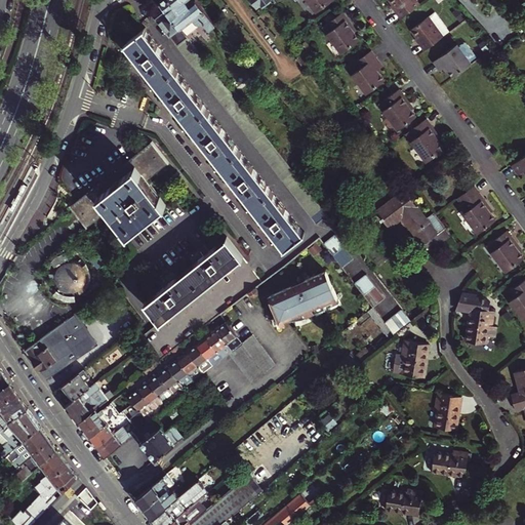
[(193,41),(197,38),(192,32),(212,16),(199,0),(163,0),(162,1),(169,10),(193,41)]
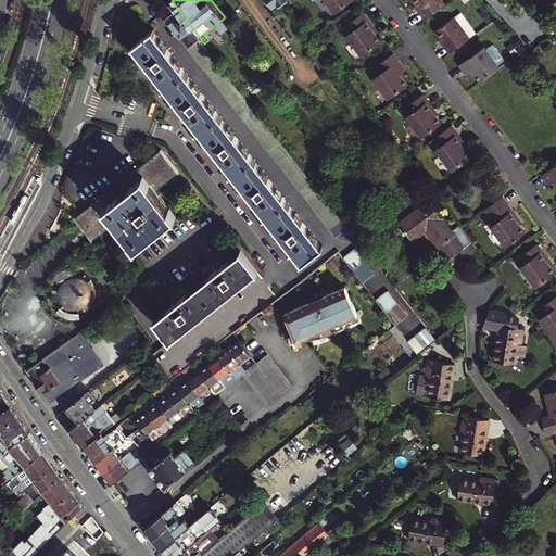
[(327,0),(336,11),(349,0),(327,0)]
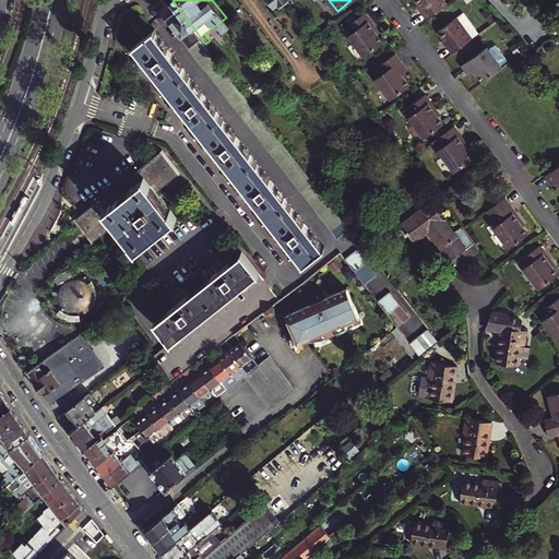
[(423,11),(428,19),(449,3),(445,0),(416,0),(419,3),(424,10),(423,11)]
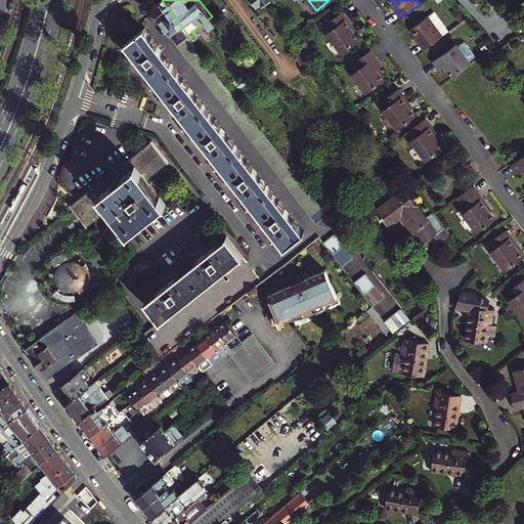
[(158,18),(243,127),(246,132),(316,222),(328,213),(192,41),(169,10),(158,18)]
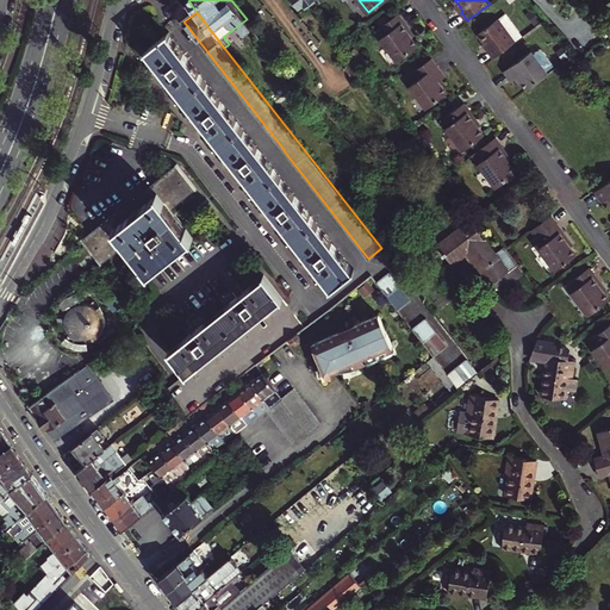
[(398,13),(375,31),(397,61),(418,45),(411,37),(406,31),(410,29),(398,13)]
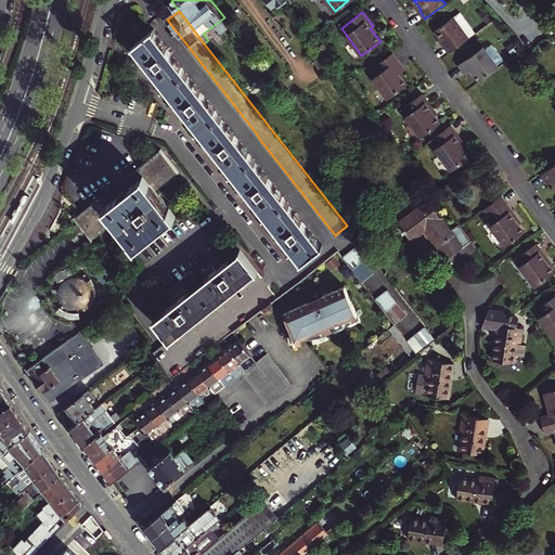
[(451,52),(470,38),(454,16),(437,29),(443,39),(447,44),(446,46),(451,52)]
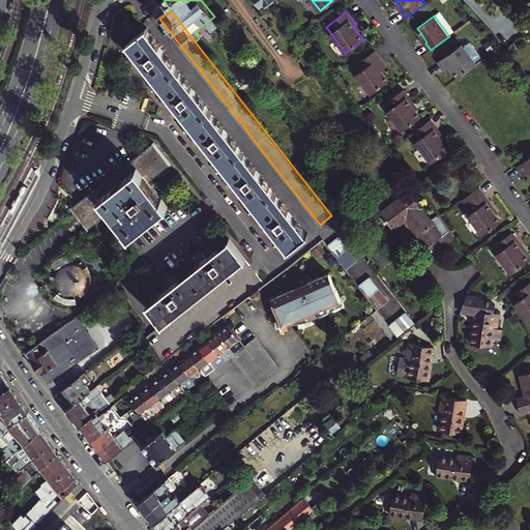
[(147,29),(127,45),(289,249),(308,234),(147,29)]
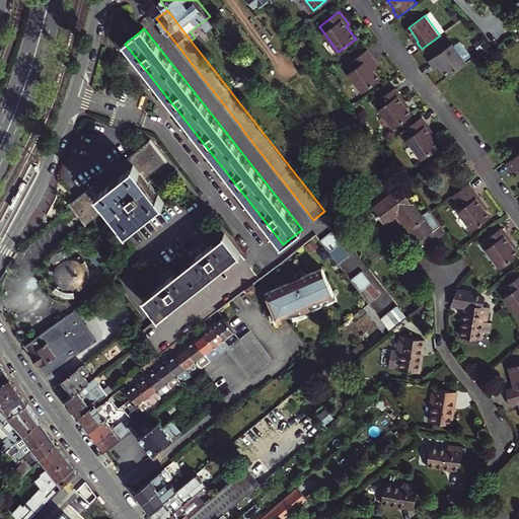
[(232,46),(225,36),(220,41),(227,50),(232,46)]
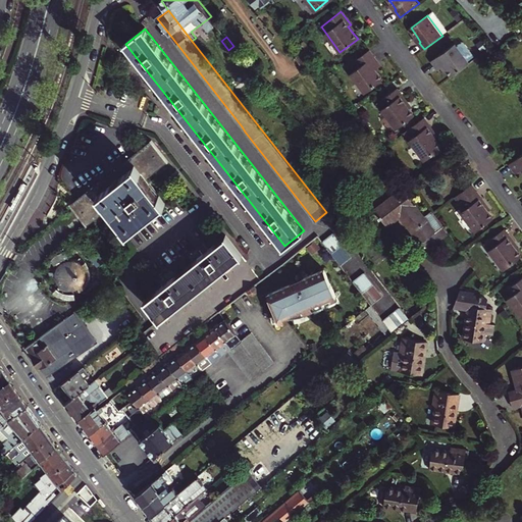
[(452,76),(471,62),(456,43),(432,60),(439,69),(441,67),(444,65),(447,69),(452,76)]
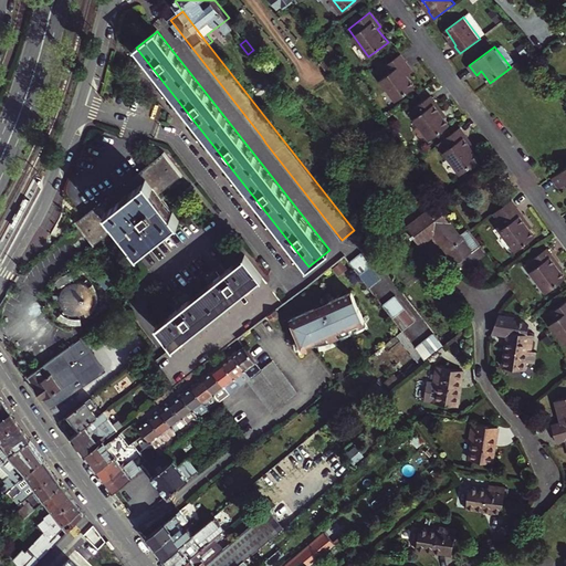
[(416,86),(409,79),(407,75),(410,72),(412,70),(400,53),(386,64),(390,72),(380,80),(396,101),(416,86)]
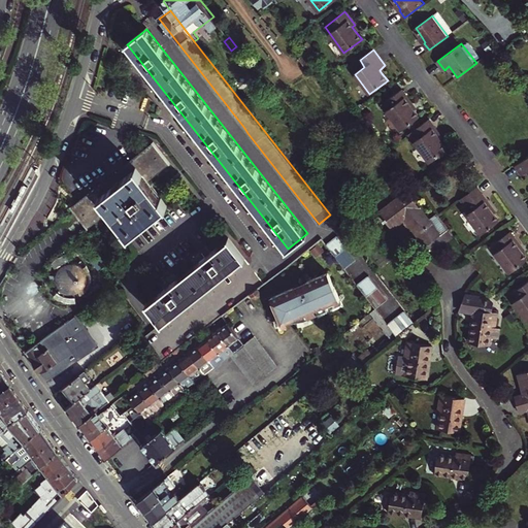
[(401,90),(388,100),(382,104),(401,130),(419,117),(413,108),(409,103),(411,102),(401,90)]
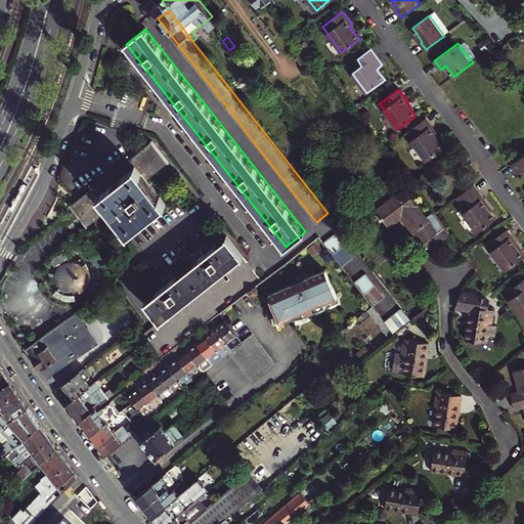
[(444,147),(438,140),(434,134),(436,132),(426,118),(405,133),(426,162),(444,147)]
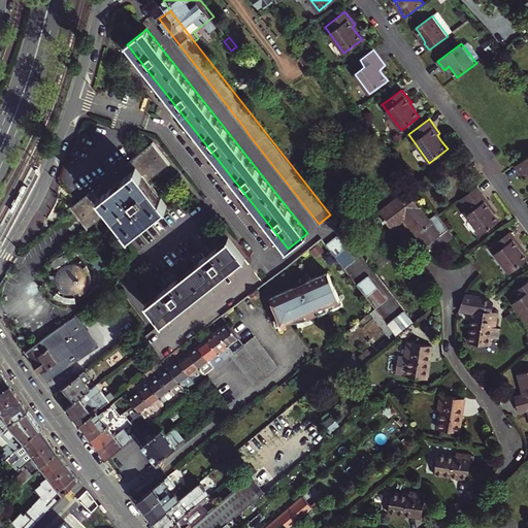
[(71,206),(89,228),(111,210),(131,235),(169,205),(150,179),(170,163),(154,141),(71,206)]
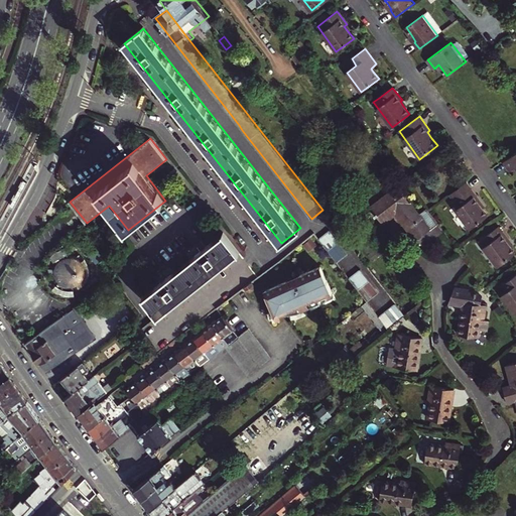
[(515,156),(505,165),(512,173),(515,171),(515,170),(515,156)]
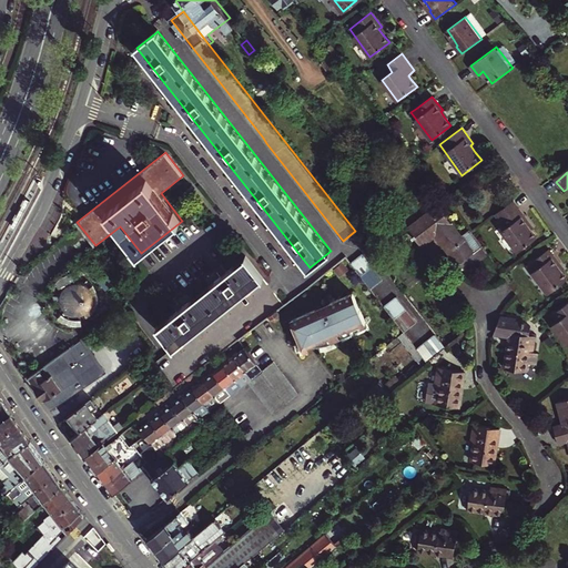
[(407,229),(421,245),(435,235),(458,265),(460,263),(483,246),(469,230),(460,236),(444,215),(442,212),(445,210),(427,189),(417,196),(429,212),(407,229)]
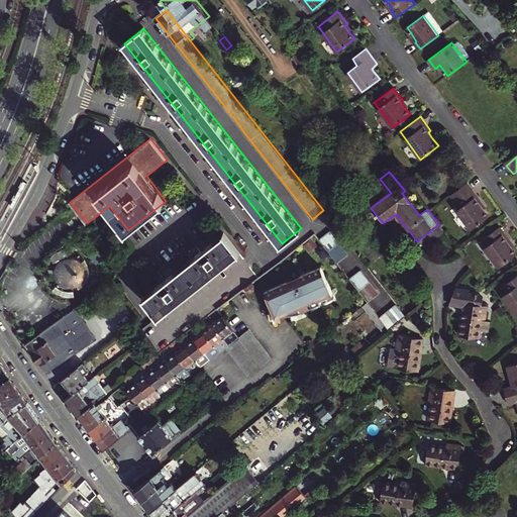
[(489,215),(483,208),(479,203),(481,202),(467,182),(451,193),(453,196),(461,206),(456,210),(470,229),(489,215)]
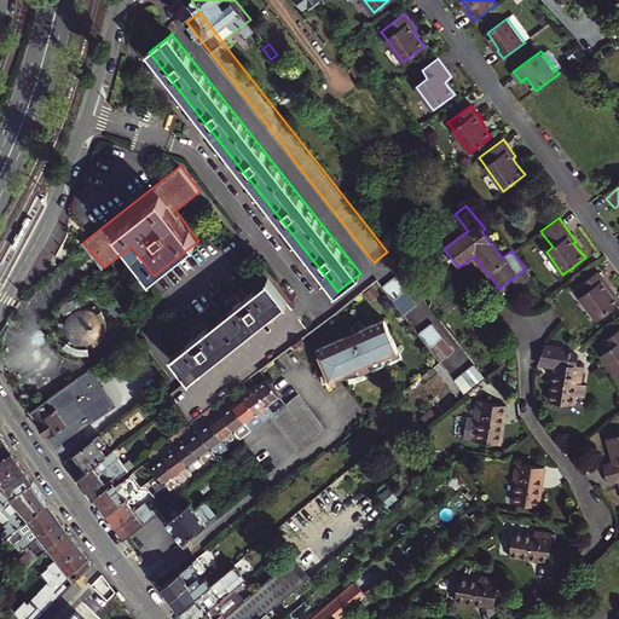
[(526,268),(502,287),(508,295),(532,277),(526,268)]
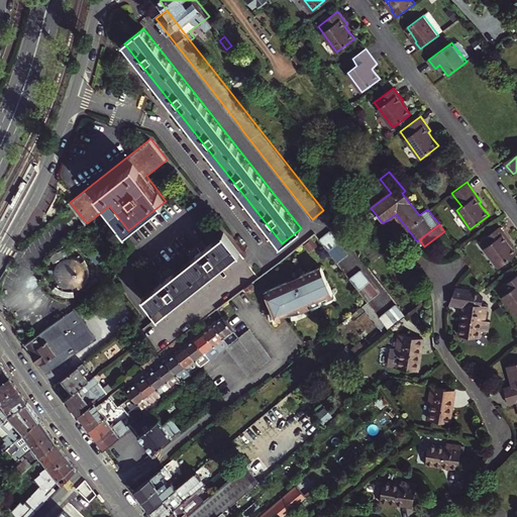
[(516,253),(511,246),(507,241),(509,239),(500,226),(480,241),(499,267),(516,253)]
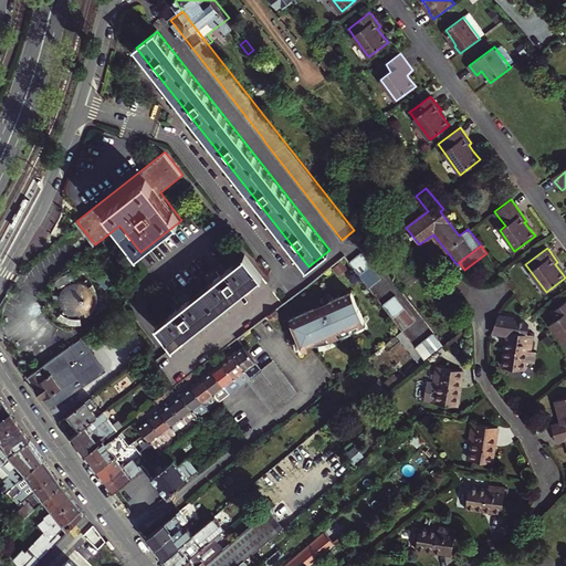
[(363,251),(349,261),(358,274),(368,286),(381,276),(363,251)]
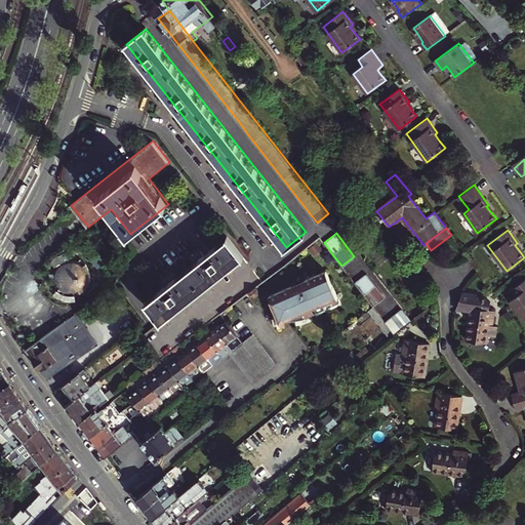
[(145,334),(138,327),(135,329),(159,360),(249,291),(255,287),(264,281),(229,236),(147,301),(162,321),(145,334)]
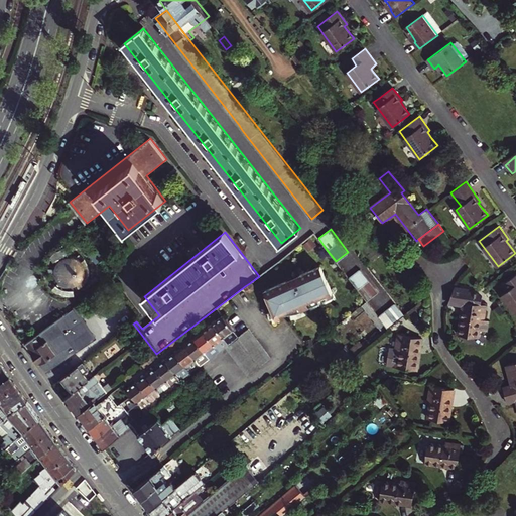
[(99,247),(91,253),(98,262),(106,256),(99,247)]
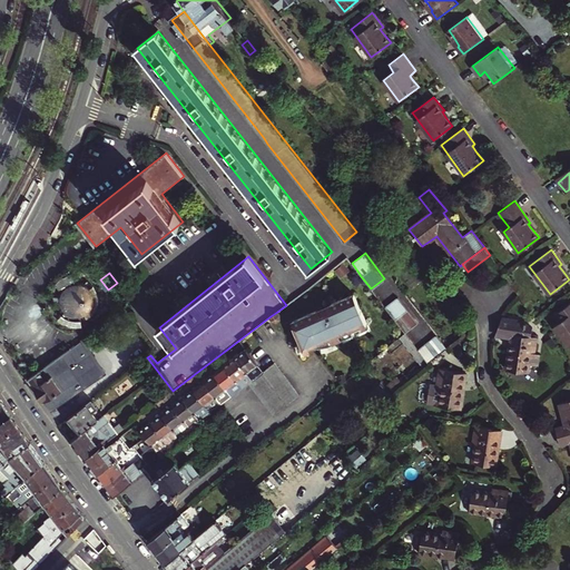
[(58,285),(65,291),(65,292),(61,300),(58,300),(59,305),(62,305),(65,310),(69,313),(65,321),(76,324),(84,322),(89,320),(85,311),(88,306),(91,306),(92,304),(92,296),(89,290),(88,290),(86,292),(81,288),(77,287),(78,278),(75,278),(66,281),(58,285)]
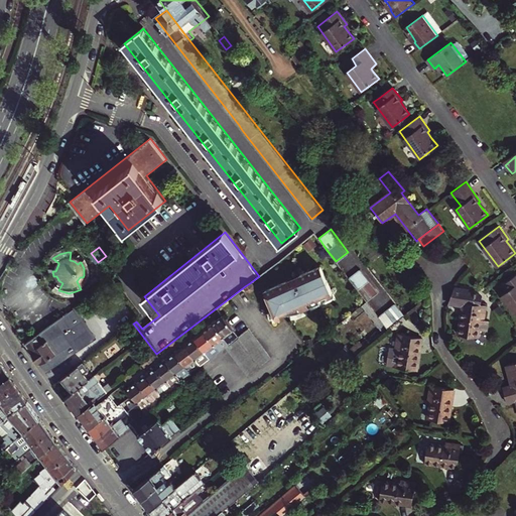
[(366,300),(372,295),(378,290),(361,267),(349,277),(366,300)]
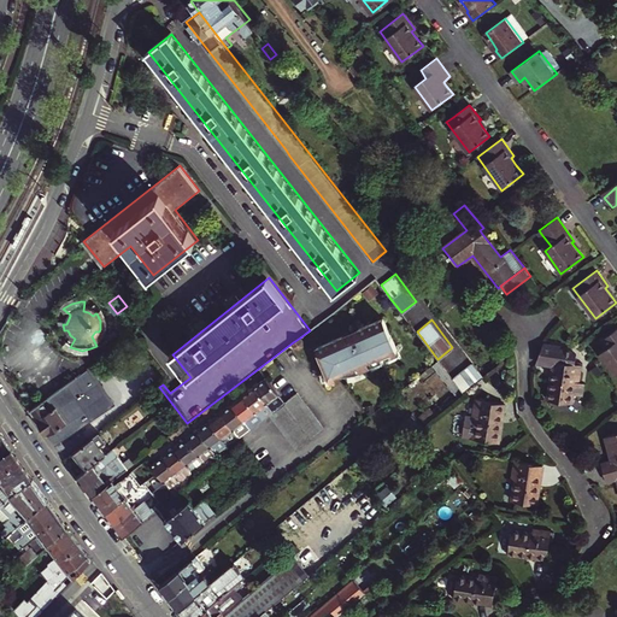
[(334,340),(307,352),(315,368),(317,376),(317,381),(324,380),(328,380),(340,377),(347,376),(351,374),(363,369),(374,364),(372,360),(389,353),(375,322),(350,333),(351,335),(334,344),(334,340)]
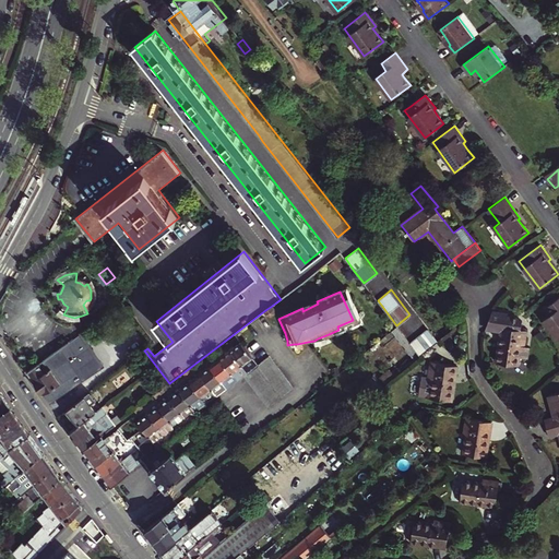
[(558,339),(558,297),(543,309),(548,316),(543,319),(558,340),(558,339)]
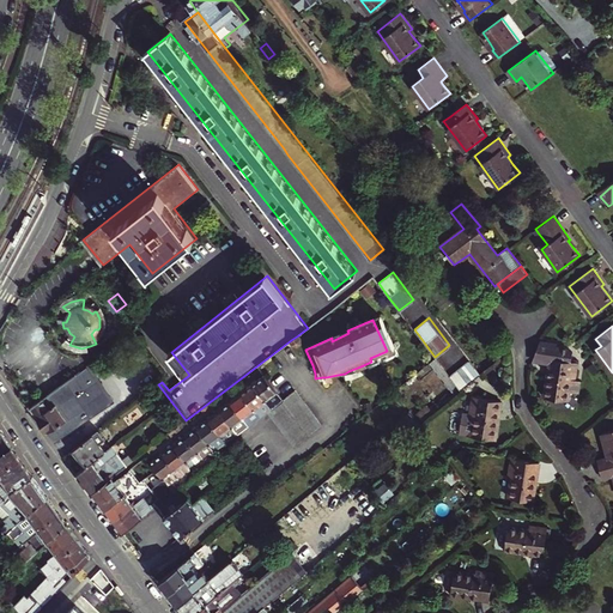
[(298,335),(291,340),(293,344),(298,345),(301,343),(301,339),(298,335)]
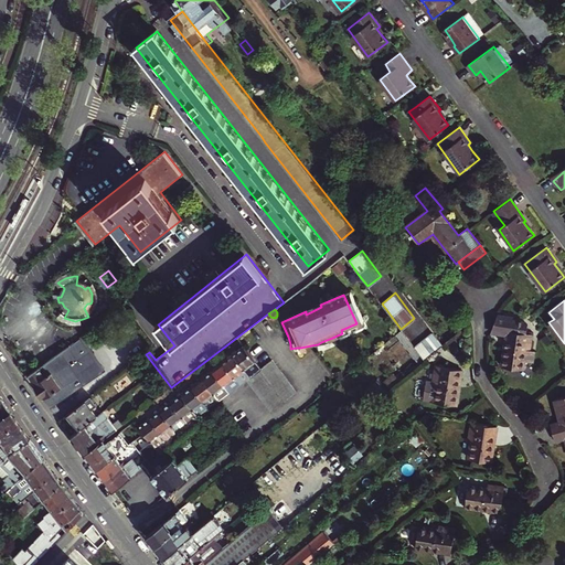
[(494,332),(510,336),(503,369),(525,373),(526,364),(535,366),(537,355),(533,354),(536,338),(530,337),(532,329),(528,328),(529,324),(501,319),(494,332)]
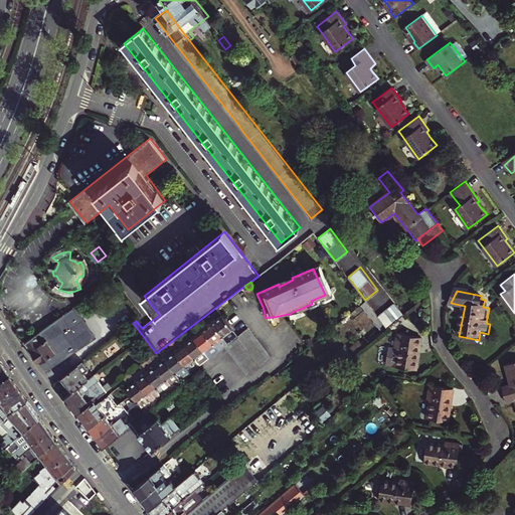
[(325,295),(311,301),(312,304),(326,299),(325,295)]
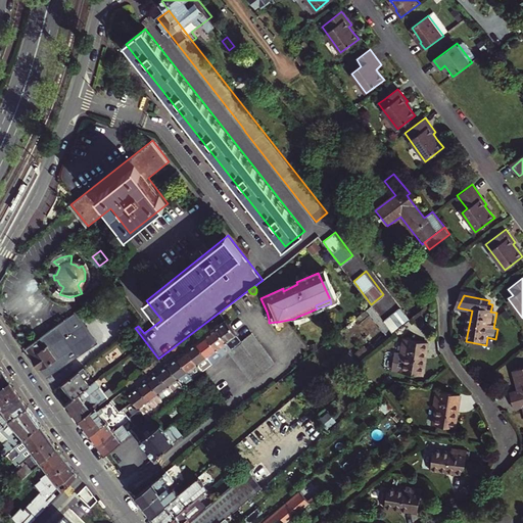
[(393,332),(383,320),(372,304),(365,311),(386,337),(393,332)]
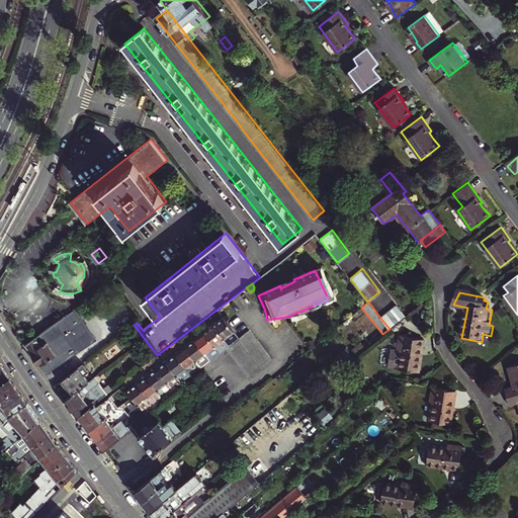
[(379,317),(390,329),(395,325),(406,316),(396,304),(379,317)]
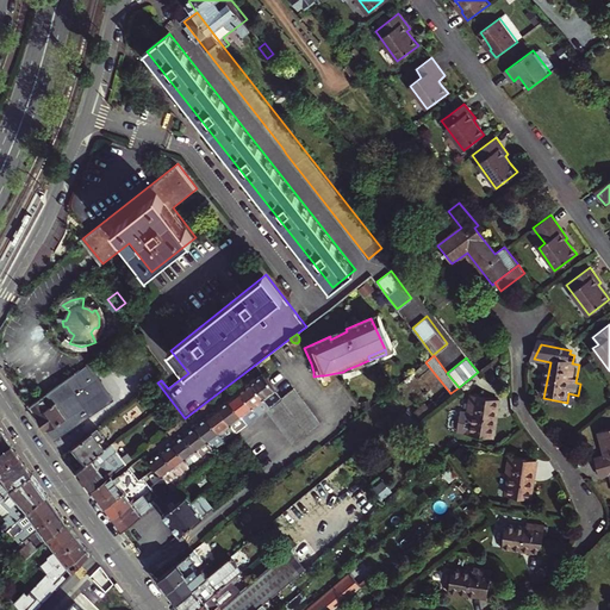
[(311,381),(324,377),(324,375),(321,375),(313,377),(313,372),(310,372),(311,381)]
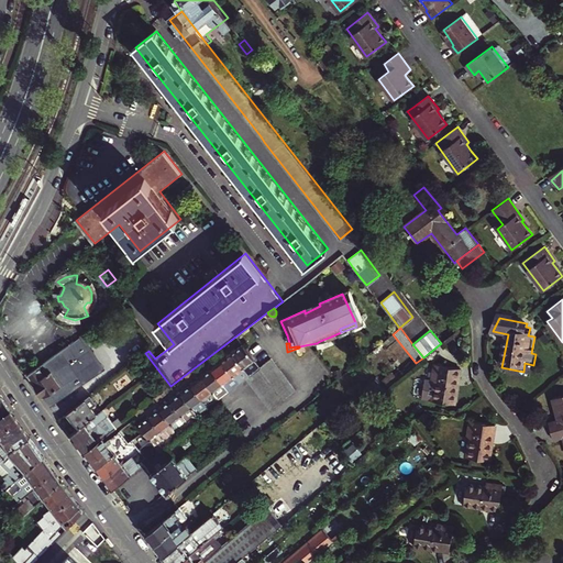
[(243,344),(233,352),(249,372),(251,374),(261,366),(251,354),(243,344)]
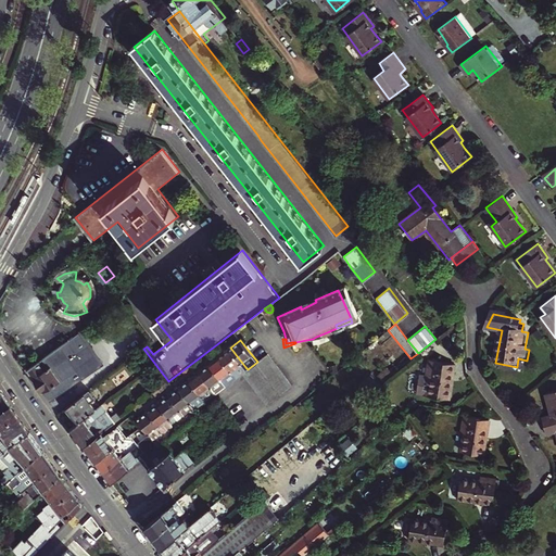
[(28,369),(45,392),(74,371),(71,366),(73,365),(68,359),(66,361),(58,348),(28,369)]
